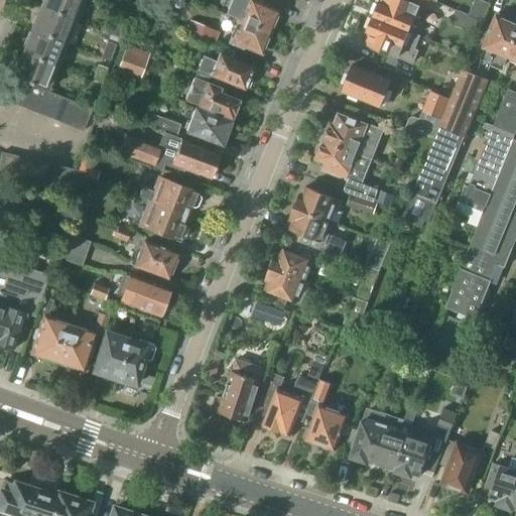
[(43,0),(41,6),(43,7),(42,9),(75,22),(83,0),(43,0)]
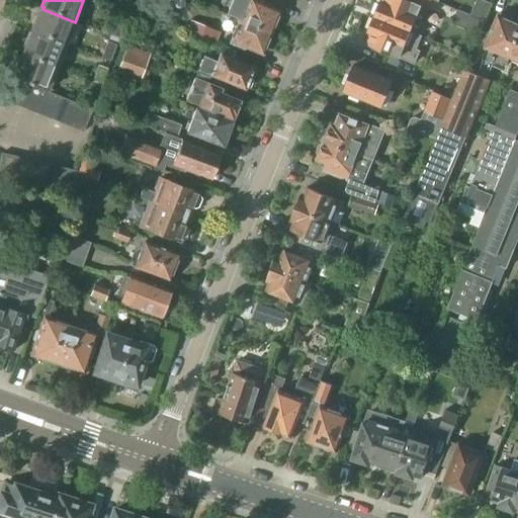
[(137,10),(140,0),(131,0),(127,7),(137,10)]
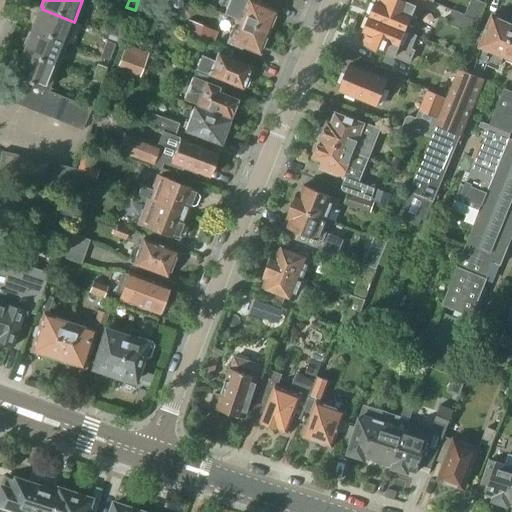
[(230,0),(224,14),(237,20),(269,33),(278,12),(261,5),(262,2),(257,0),(230,0)]
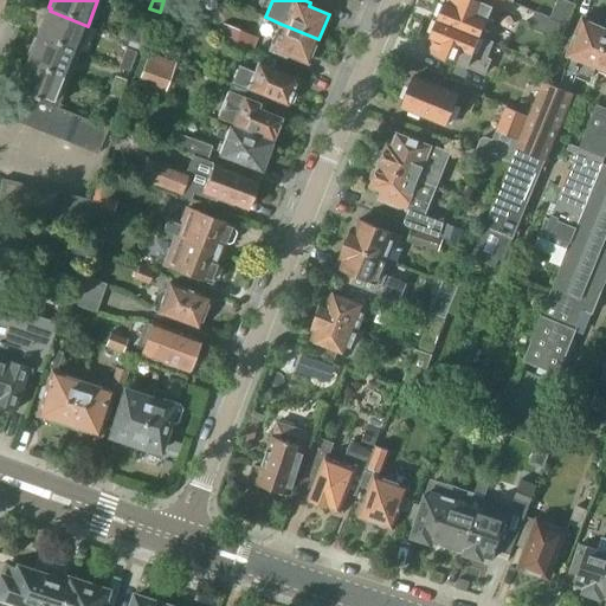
[(439,21),(481,38),(481,37),(494,7),(475,0),(450,0),(449,5),(446,4),(439,21)]
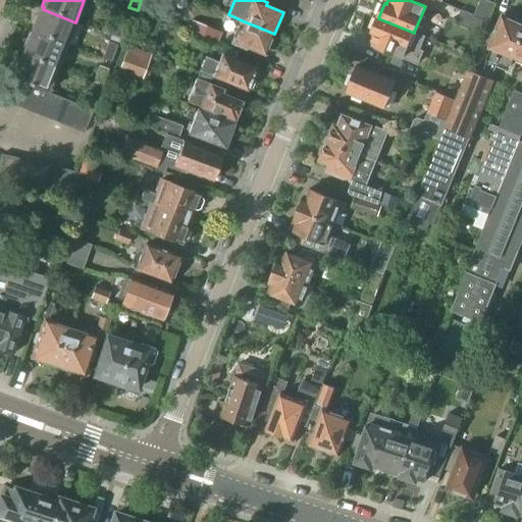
[(481,0),(474,16),(488,22),(496,5),(483,0),(481,0)]
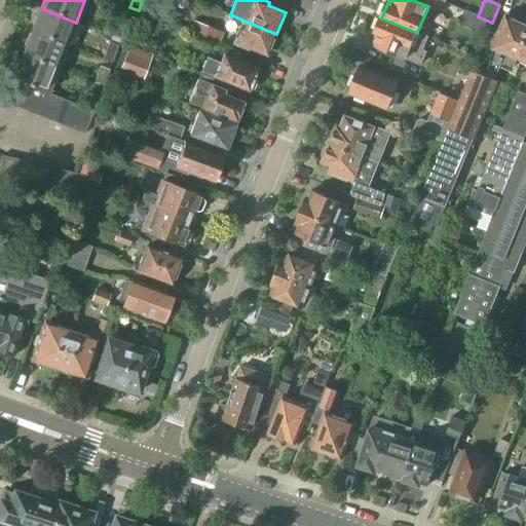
[(38,17),(33,31),(35,31),(34,33),(67,46),(76,23),(43,9),(40,19),(38,17)]
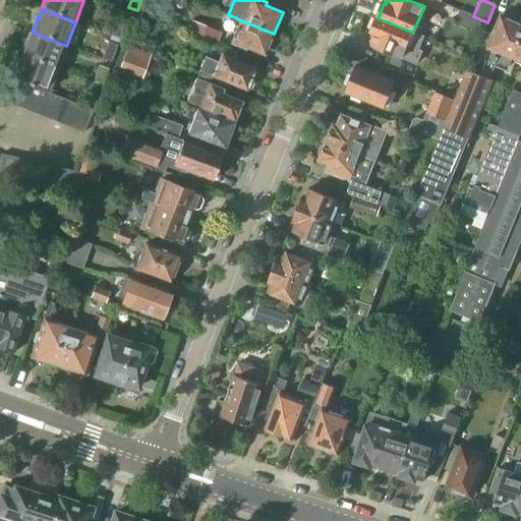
[(117,17),(109,37),(119,41),(126,21),(117,17)]
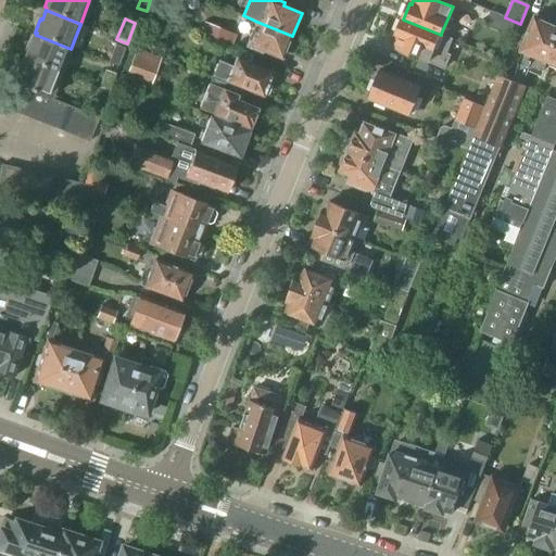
[(399,36),(394,47),(445,68),(451,55),(446,53),(453,38),(441,34),(441,35),(403,20),(396,35),(399,36)]
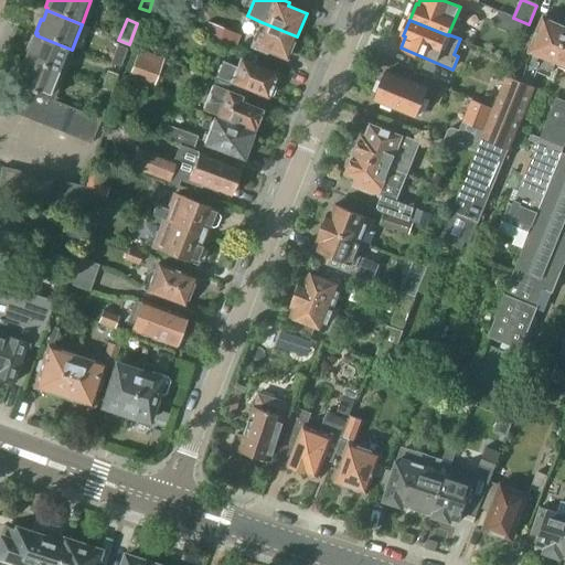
[(477,151),(451,213),(439,243),(462,252),(466,242),(468,243),(469,240),(472,241),(480,224),(479,224),(534,88),(532,87),(539,71),(551,76),(556,63),(564,41),(564,28),(544,20),(531,52),(532,53),(526,66),(529,67),(522,83),(508,77),(494,110),(477,151)]
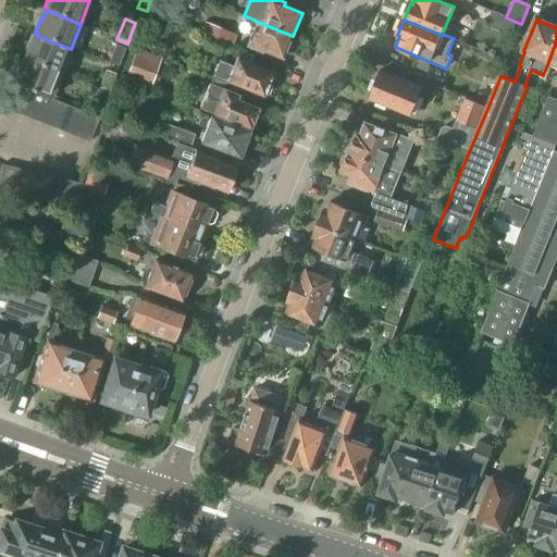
[(251,38),(247,48),(251,50),(263,56),(265,50),(284,58),(293,36),(258,22),(251,38)]
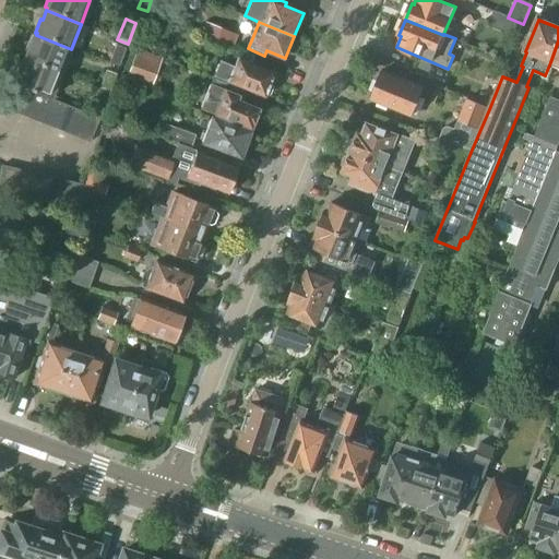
[(201,35),(233,47),(236,36),(205,24),(201,35)]
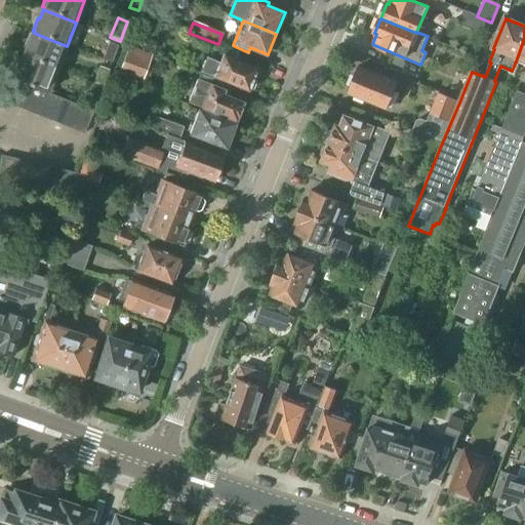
[(29,41),(24,53),(26,54),(25,56),(57,70),(67,46),(34,33),(31,41),(29,41)]
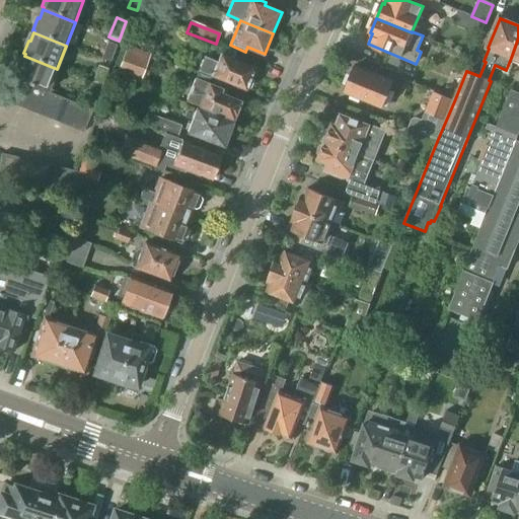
[(107,42),(101,59),(110,63),(117,46),(107,42)]
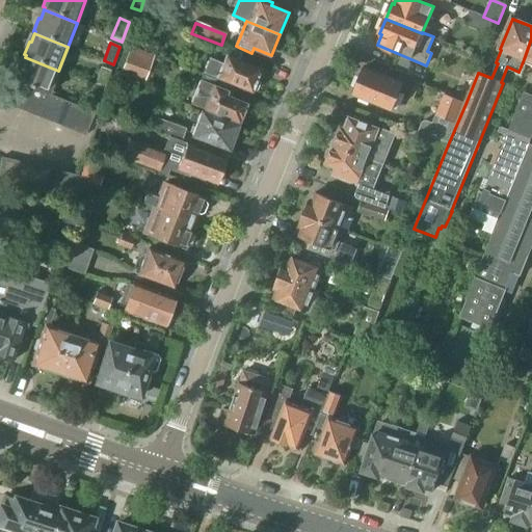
[(155,55),(133,47),(121,78),(142,87),(155,55)]
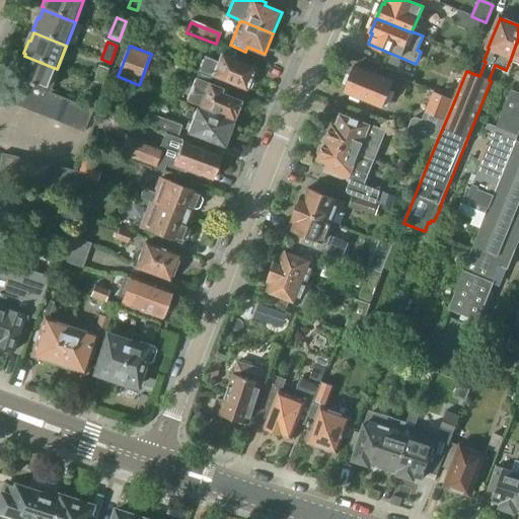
[(245,90),(246,88),(249,87),(252,80),(250,77),(254,69),(221,55),(218,63),(204,57),(198,70),(245,90)]
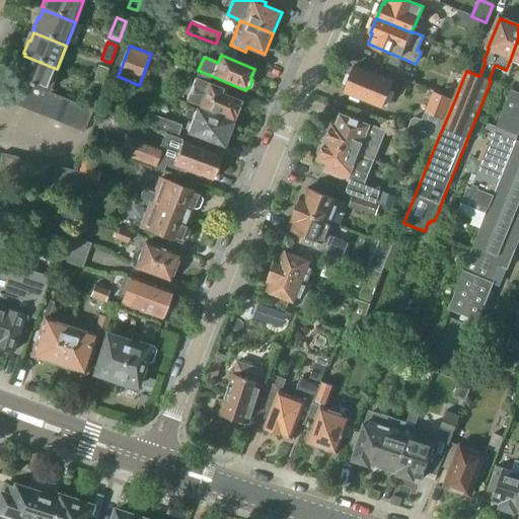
[(19,64),(14,76),(16,76),(15,79),(26,83),(38,88),(48,92),(57,69),(24,56),(21,65),(19,64)]
